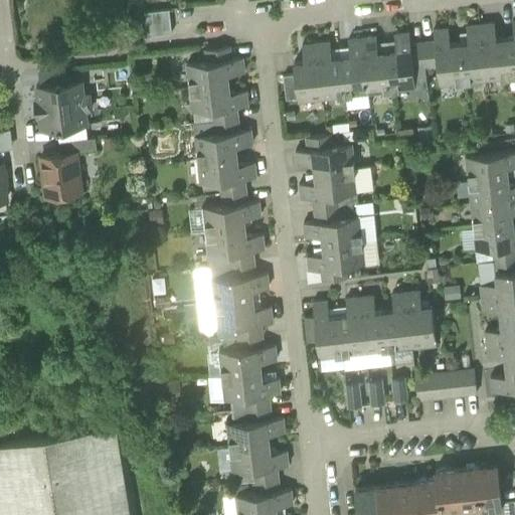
[(147,19),(148,23),(172,21),(170,9),(146,11),(147,19)]
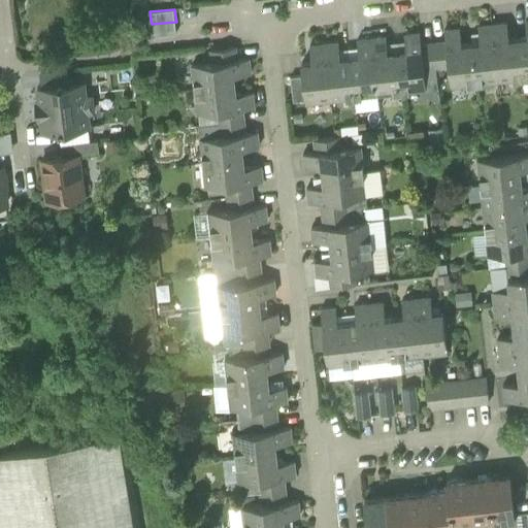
[(140,21),(142,38),(153,36),(152,29),(152,24),(151,20),(140,21)]
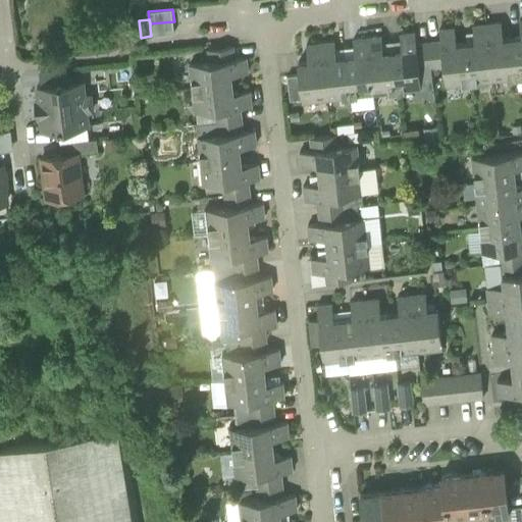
[(517,80),(521,79),(521,20),(520,21),(521,38),(513,39),(517,80)]
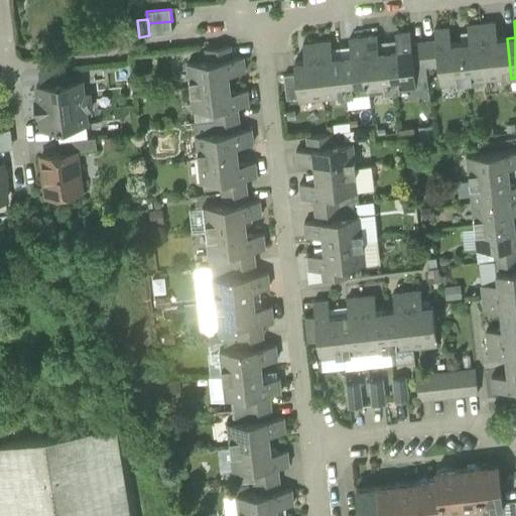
[(173,33),(172,21),(148,23),(148,28),(149,35),(173,33)]
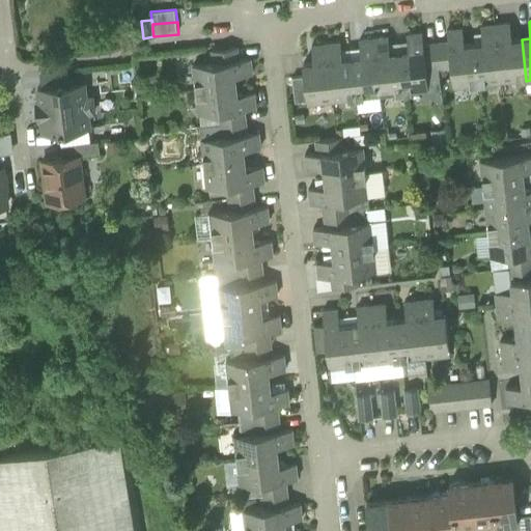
[(502,83),(526,81),(522,39),(511,40),(510,24),(496,26),(502,83)]
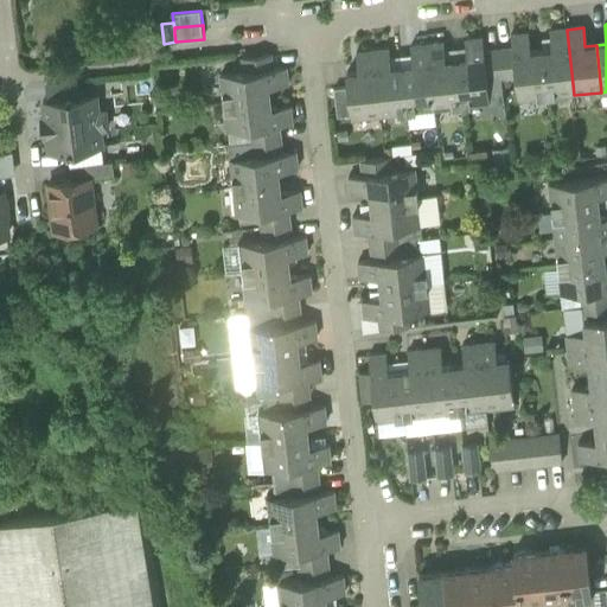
[(547,98),(574,95),(567,30),(550,31),(553,51),(542,52),(547,98)]
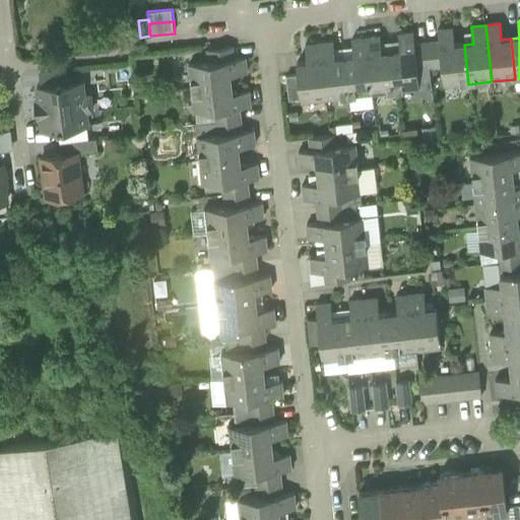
[(444,87),(468,84),(464,45),(455,46),(453,28),(438,30),(439,43),(442,67),(444,87)]
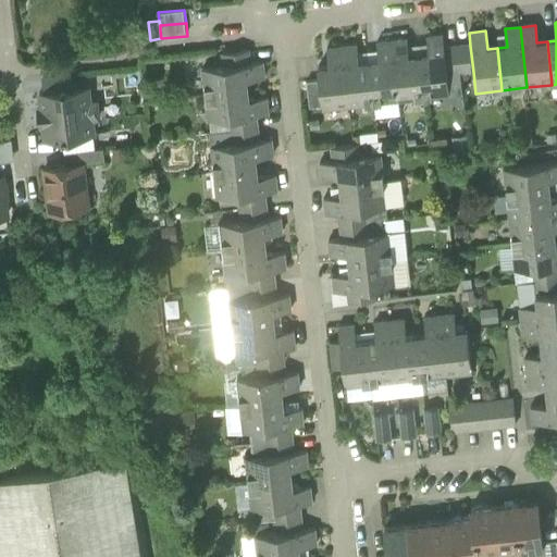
[(424,99),(450,96),(447,74),(445,49),(443,36),(428,37),(429,56),(419,57),(424,99)]
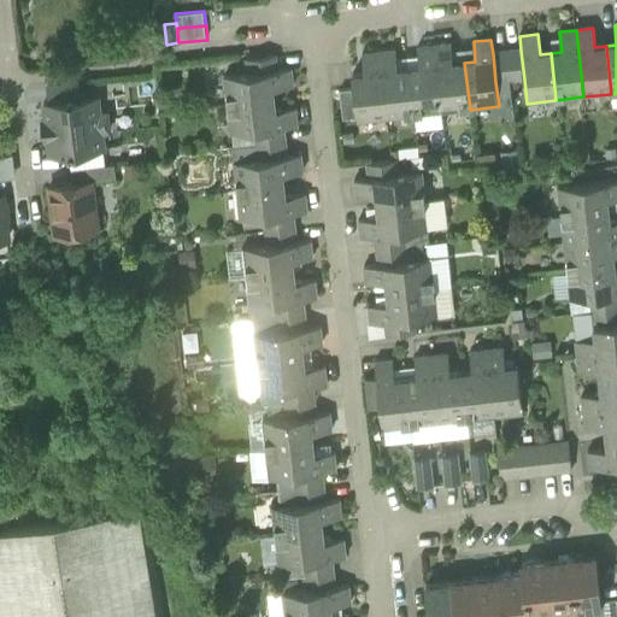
[(442,112),(470,110),(464,63),(453,64),(451,43),(435,46),(442,112)]
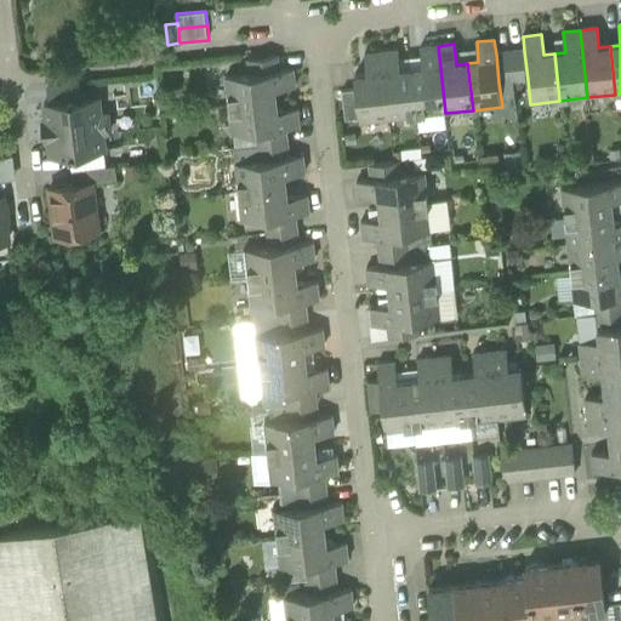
[(423,68),(411,69),(417,117),(445,113),(438,46),(421,47),(423,68)]
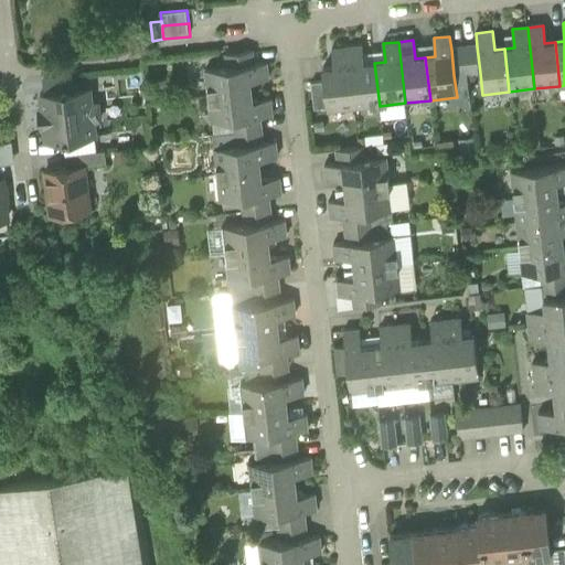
[(354,109),(380,106),(374,63),(364,64),(362,45),(348,48),(354,109)]
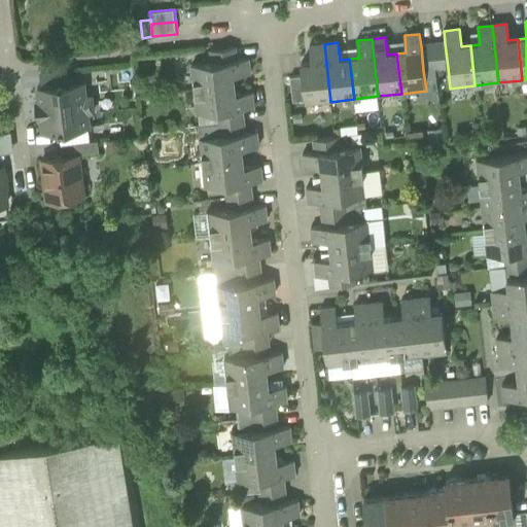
[(445,43),(432,44),(435,69),(448,68),(445,43)]
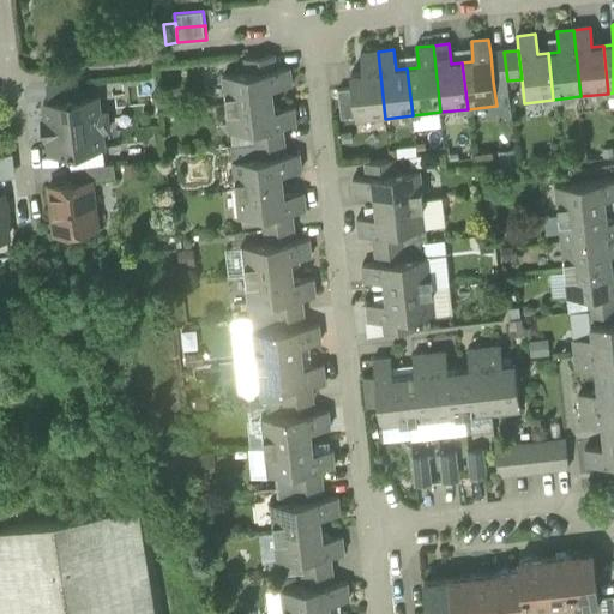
[(356,121),(385,119),(378,52),(361,53),(363,73),(351,74),(353,89),(356,116),(356,121)]
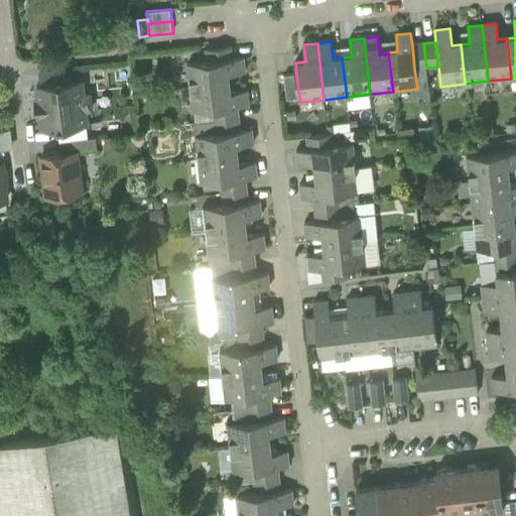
[(414,69),(426,68),(423,43),(412,45),(414,69)]
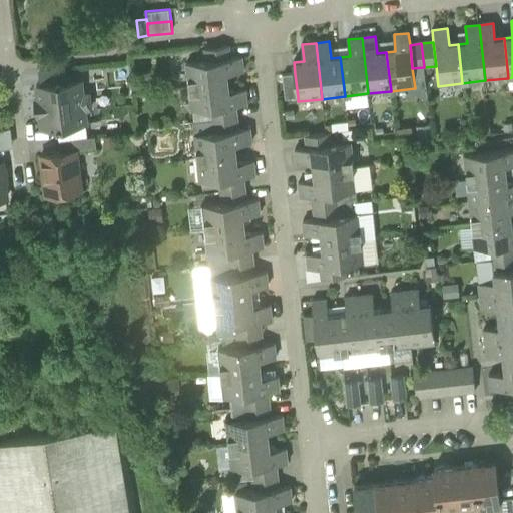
[(205,49),(206,61),(230,58),(228,46),(205,49)]
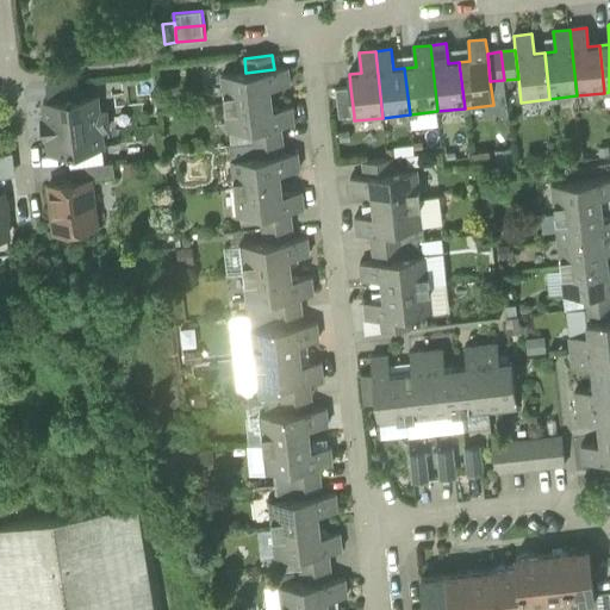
[(222,75),(225,104),(272,99),(271,87),(290,86),(288,68),(274,69),(246,73),(222,75)]
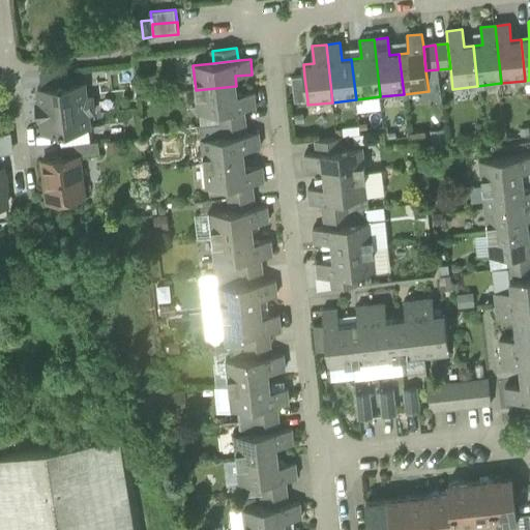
[(438,69),(425,70),(429,91),(440,90),(438,69)]
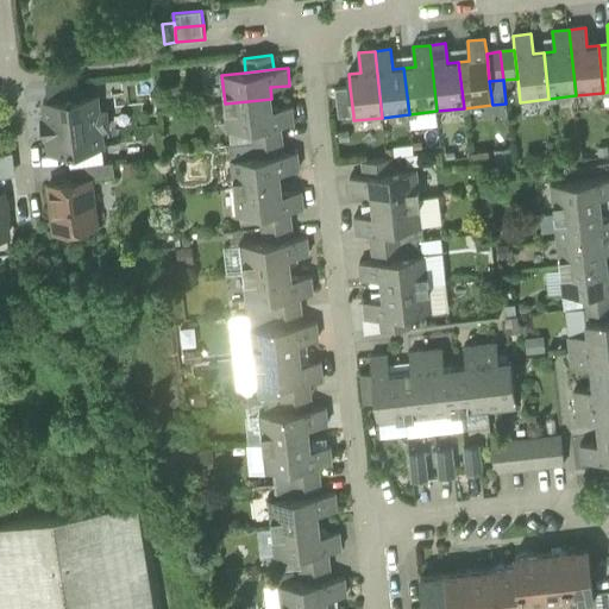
[(46,87),(49,101),(85,96),(83,82),(46,87)]
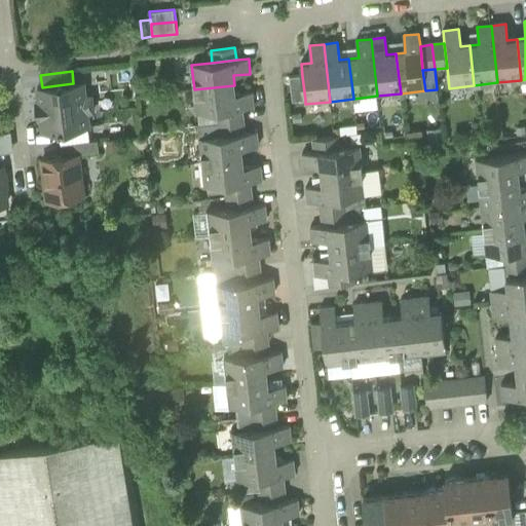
[(290,77),(293,102),(305,100),(302,76),(290,77)]
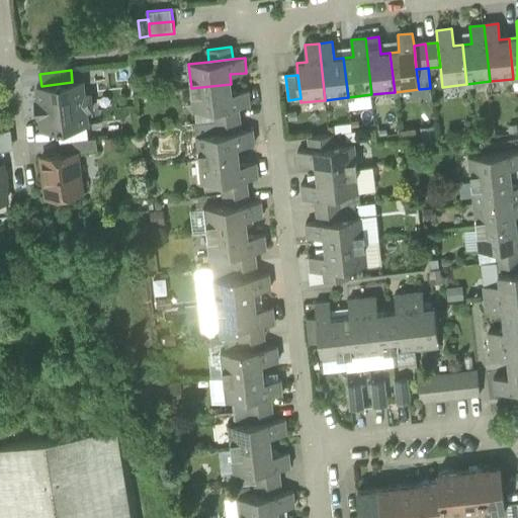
[(40,115),(42,131),(59,128),(87,125),(85,110),(92,110),(91,95),(84,96),(82,81),(72,82),(41,86),(37,86),(39,101),(35,102),(37,116),(40,115)]
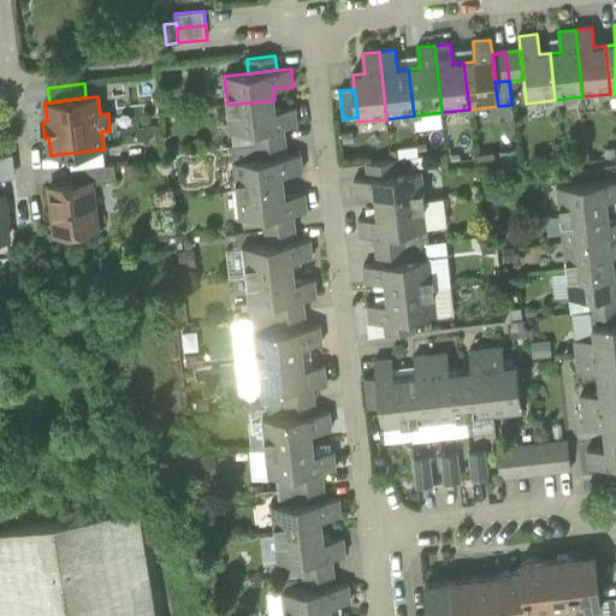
[(276,111),(274,100),(227,105),(230,134),(231,134),(254,131),(283,128),(297,126),(295,108),(276,111)]
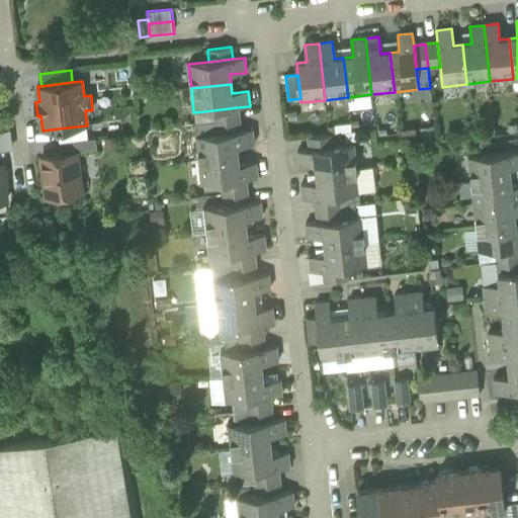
[(371,94),(348,97),(349,110),(372,108),(371,94)]
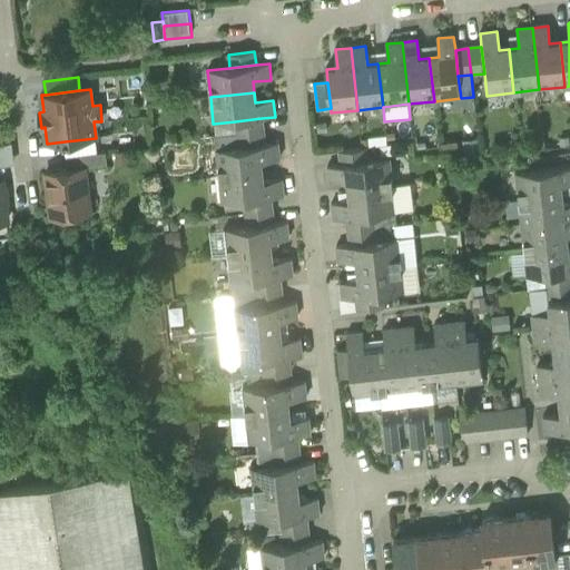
[(235,121),(237,134),(264,131),(262,118),(235,121)]
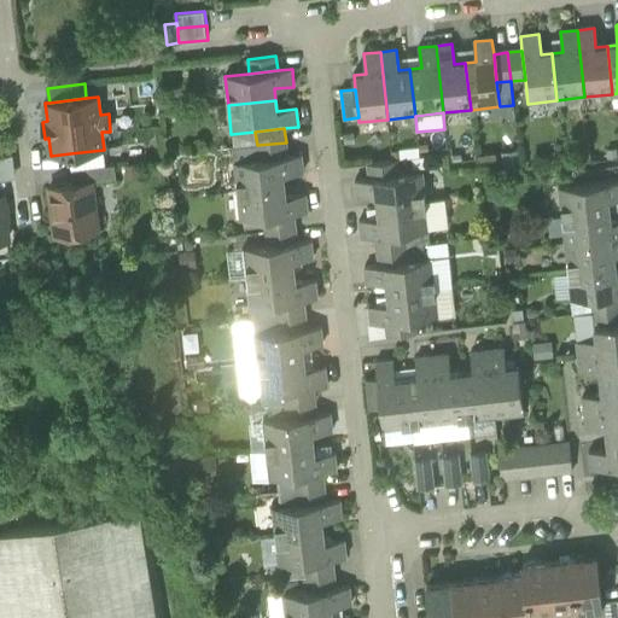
[(257,145),(255,132),(232,134),(234,149),(257,145)]
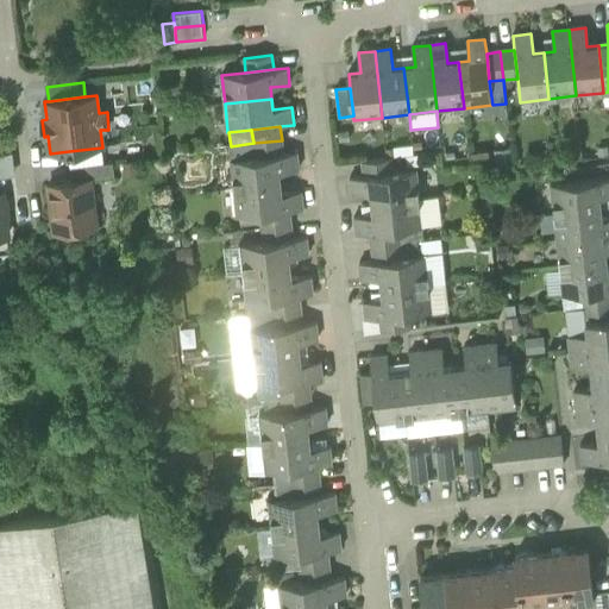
[(283,155),(282,140),(253,143),(255,157),(283,155)]
